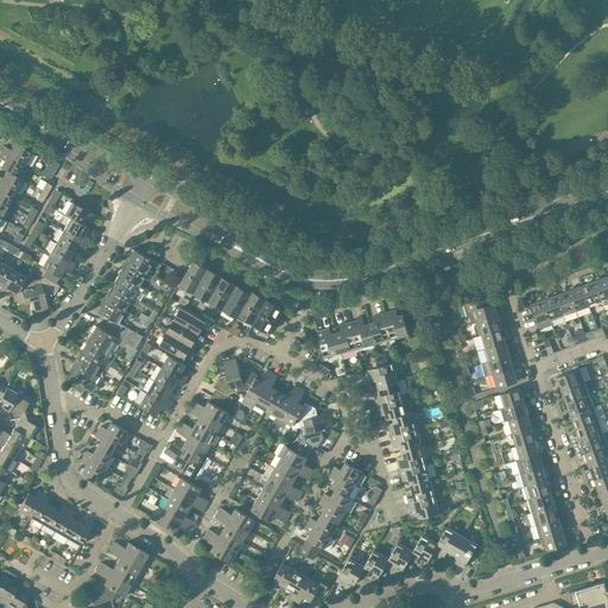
[(4,146),(1,151),(25,164),(32,152),(14,143),(11,150),(4,146)]
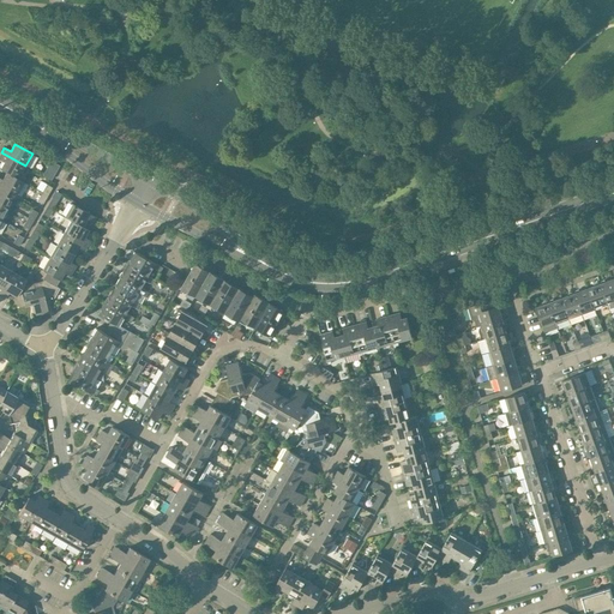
[(0,169),(6,172),(18,179),(25,166),(1,152),(0,154),(0,158),(5,162),(0,169)]
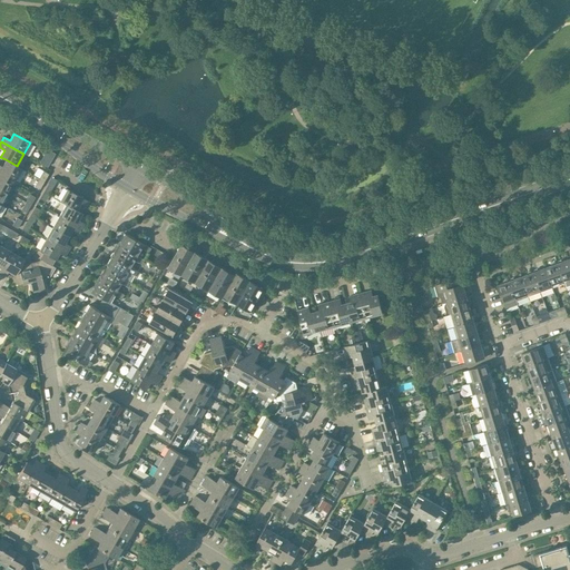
[(39,163),(47,167),(55,154),(47,149),(39,163)]
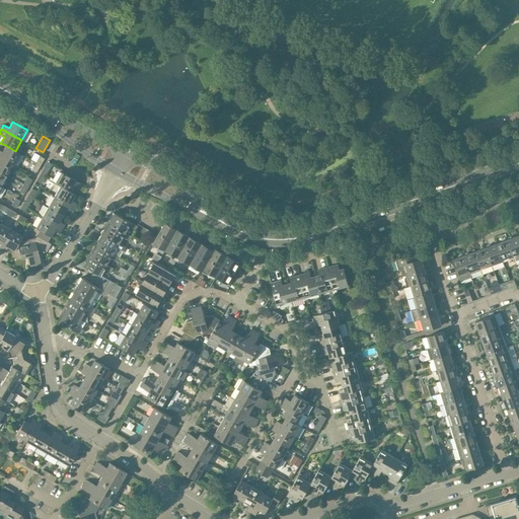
[(0,150),(0,156),(14,164),(20,153),(15,151),(5,145),(2,152),(0,150)]
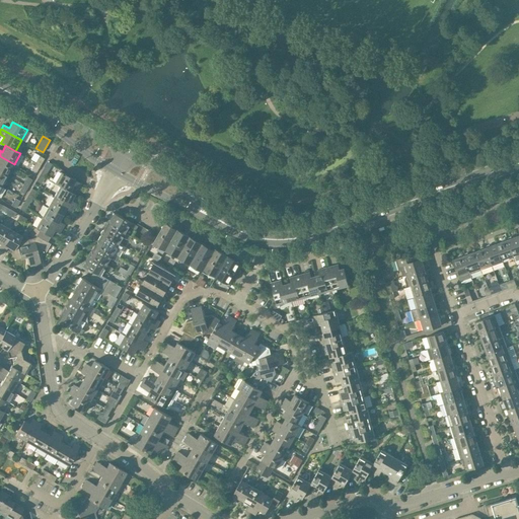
[(0,170),(8,175),(14,164),(0,156),(0,170)]
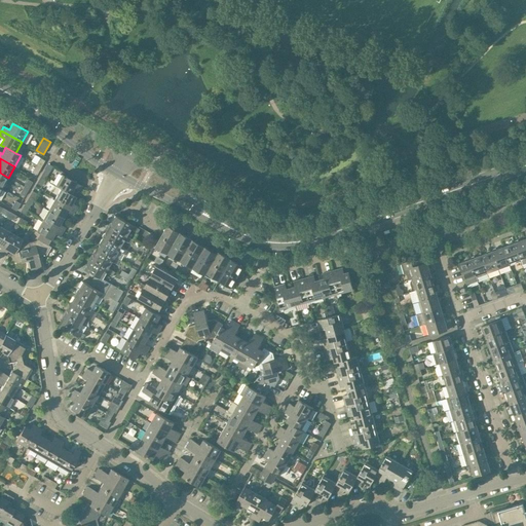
[(36,165),(41,167),(45,160),(40,158),(36,165)]
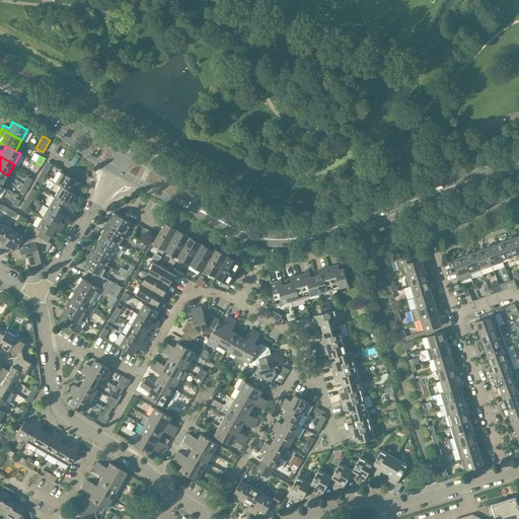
[(36,172),(41,165),(35,163),(31,169),(36,172)]
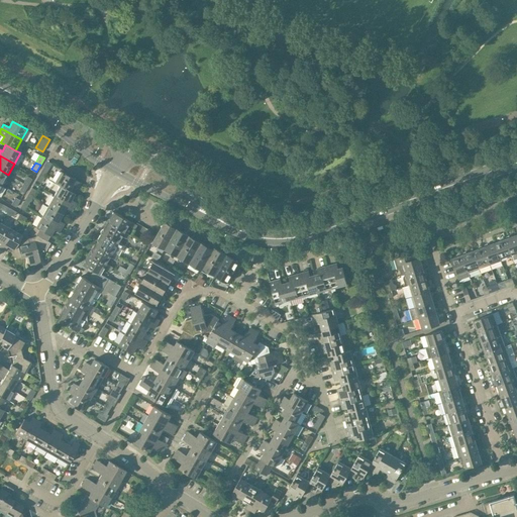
[(39,174),(44,176),(48,169),(43,167),(39,174)]
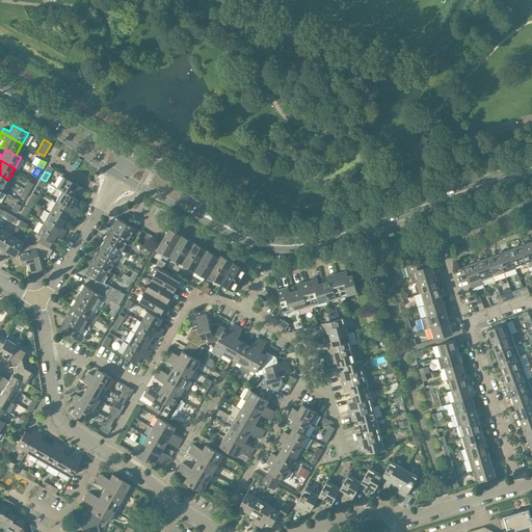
[(61,190),(72,196),(75,190),(80,193),(83,188),(62,176),(56,187),(61,190)]
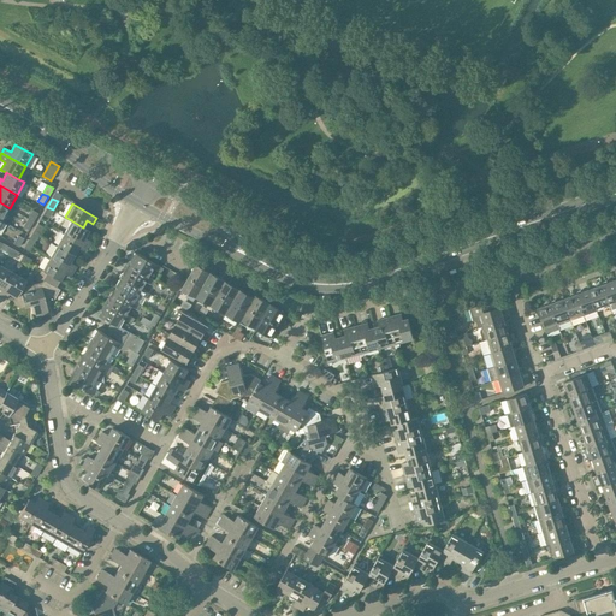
[(48,218),(53,209),(47,207),(42,215),(48,218)]
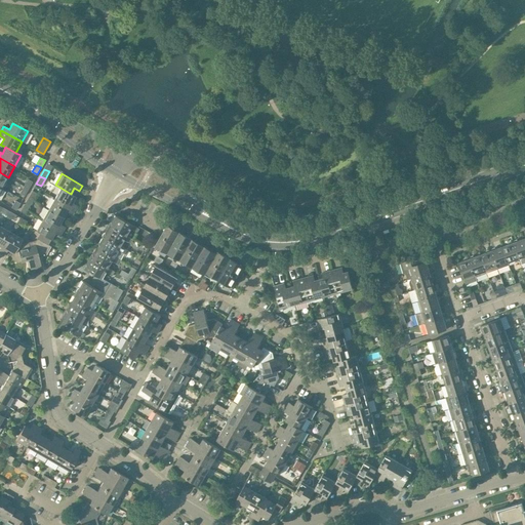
[(28,179),(24,186),(29,189),(33,182),(28,179)]
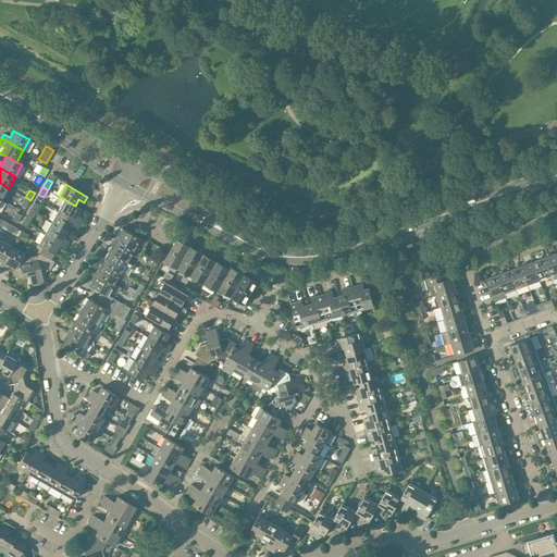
[(26,208),(31,200),(25,197),(21,205),(26,208)]
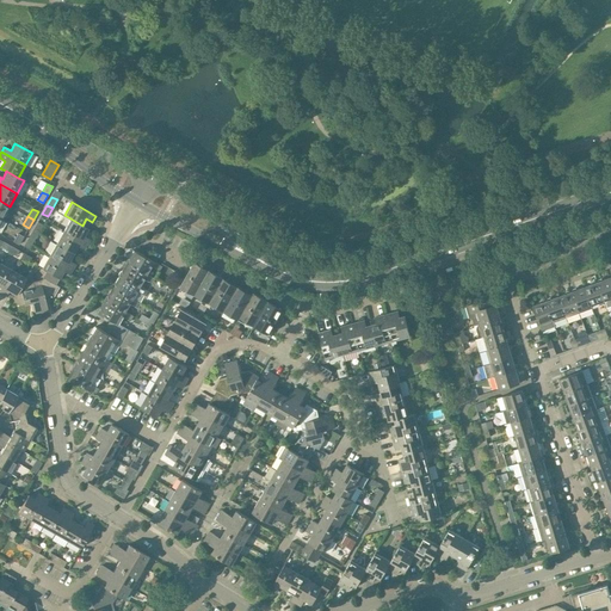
[(71,218),(63,230),(87,244),(90,239),(84,236),(88,228),(82,226),(71,218)]
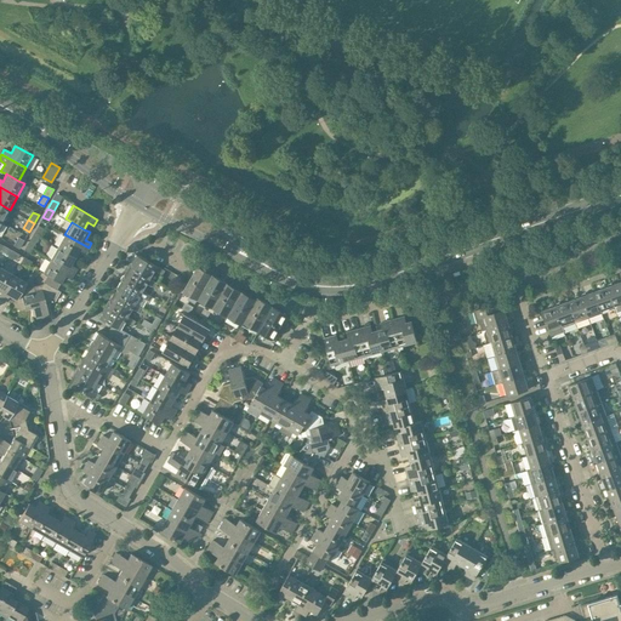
[(64,234),(57,248),(75,257),(79,250),(85,254),(89,248),(64,234)]
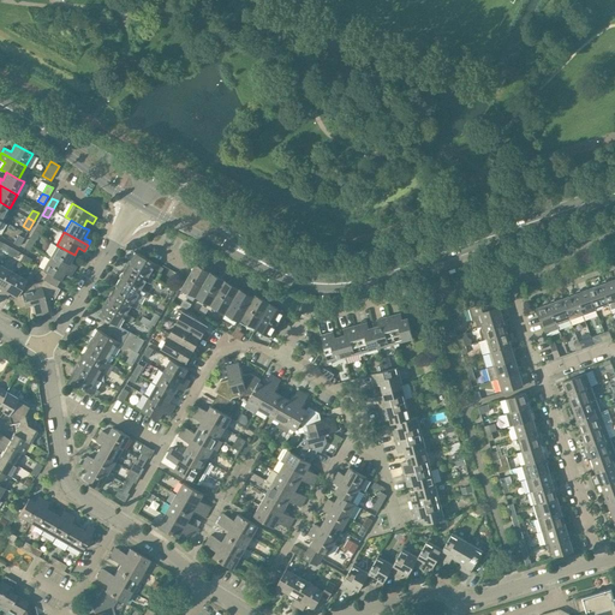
[(18,234),(13,243),(18,246),(24,238),(18,234)]
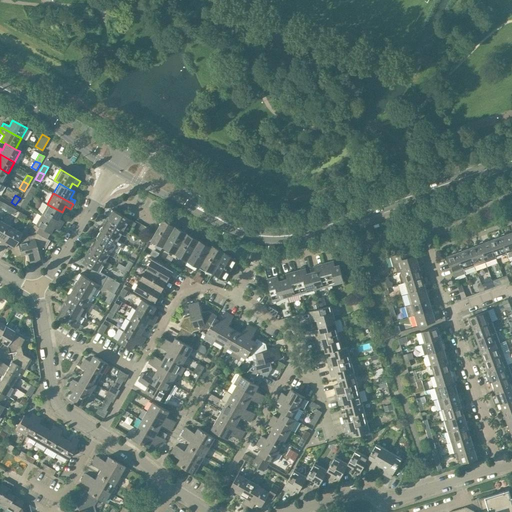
[(24,209),(28,202),(23,199),(20,206),(24,209)]
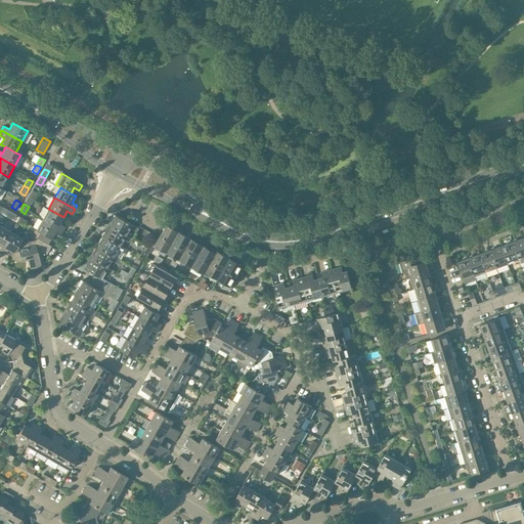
[(0,211),(6,216),(9,211),(0,205),(0,211)]
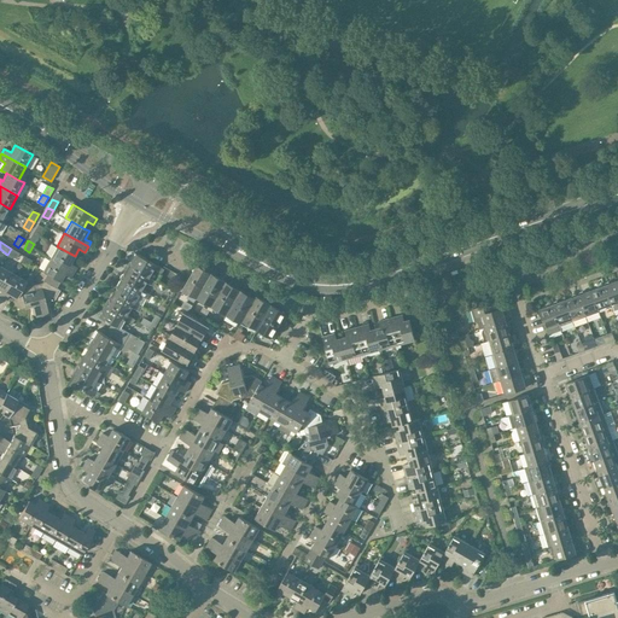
[(57,246),(51,258),(74,272),(76,267),(70,264),(75,256),(57,246)]
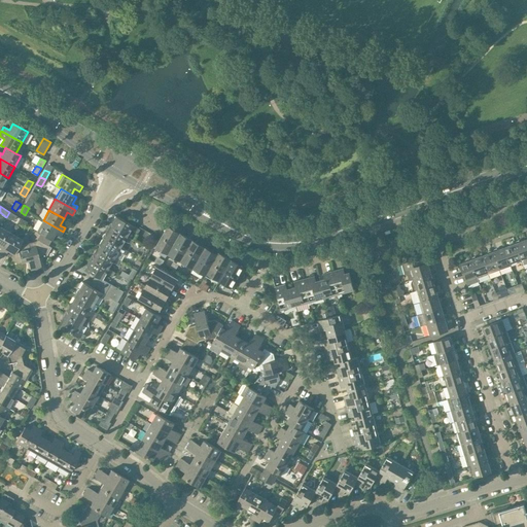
[(16,216),(9,212),(6,217),(13,220),(16,216)]
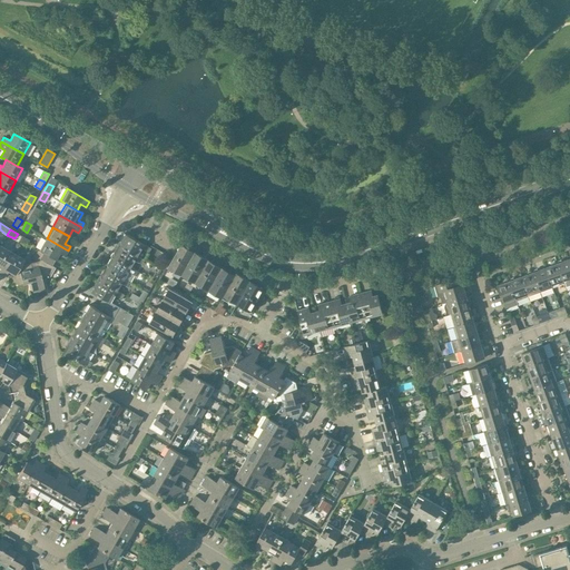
[(123,243),(120,246),(137,256),(141,249),(148,253),(151,248),(125,234),(121,241),(123,243)]
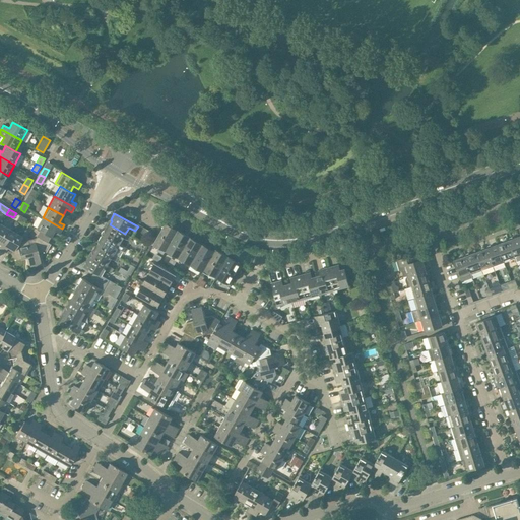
[(22,216),(19,215),(17,219),(24,223),(26,219),(22,216)]
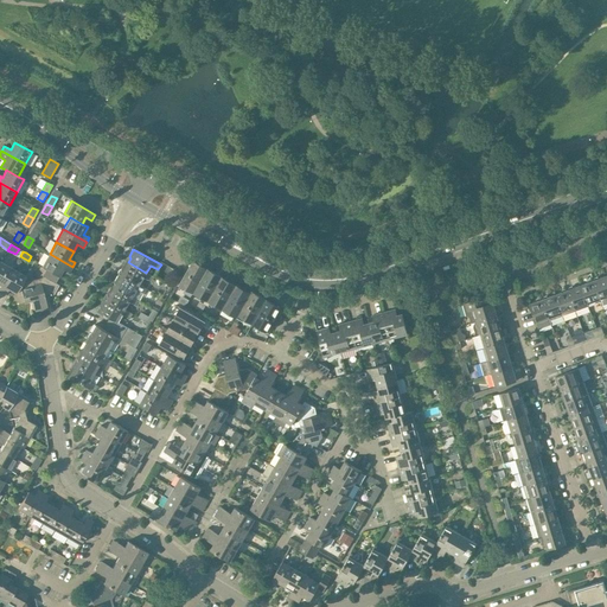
[(42,267),(46,269),(59,276),(64,269),(69,272),(72,267),(50,254),(42,267)]
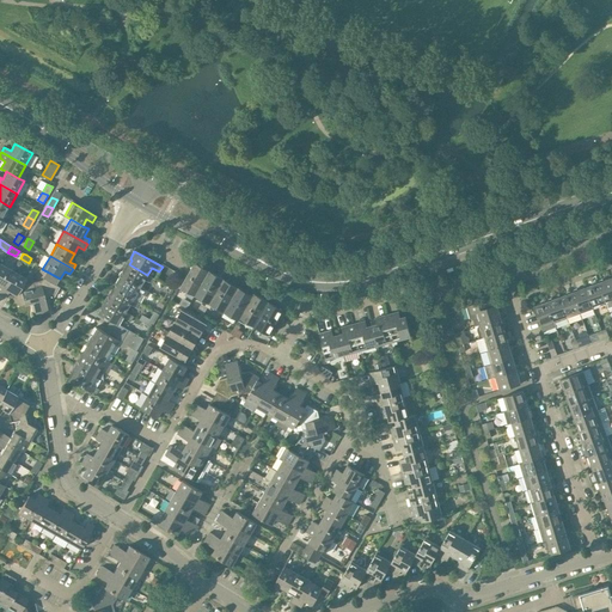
[(124,274),(122,277),(140,287),(145,280),(152,285),(154,280),(147,275),(129,264),(127,263),(123,270),(124,274)]
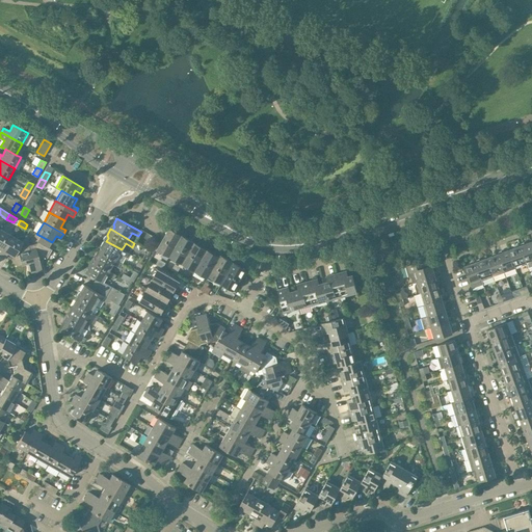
[(159,250),(169,257),(182,236),(169,229),(155,253),(157,255),(159,250)]
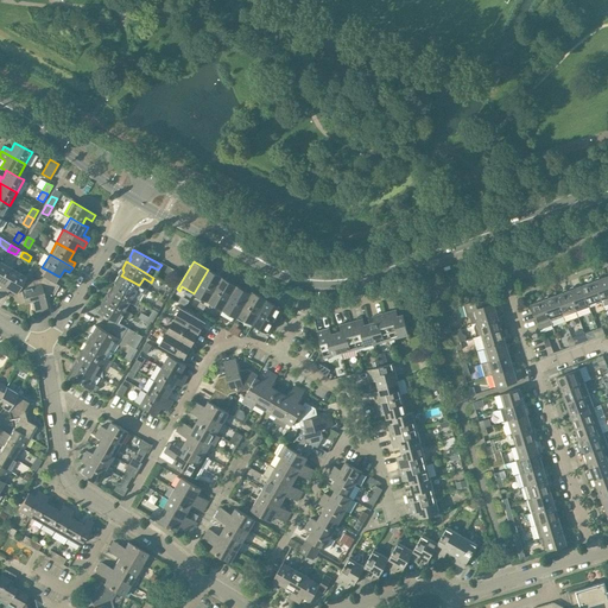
[(0,292),(13,270),(0,263),(0,292)]
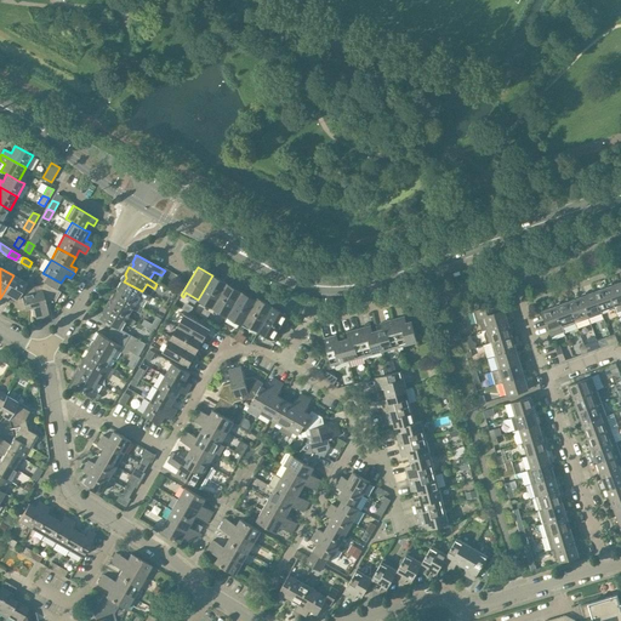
[(9,296),(16,300),(23,288),(27,283),(13,275),(0,298),(5,302),(9,296)]
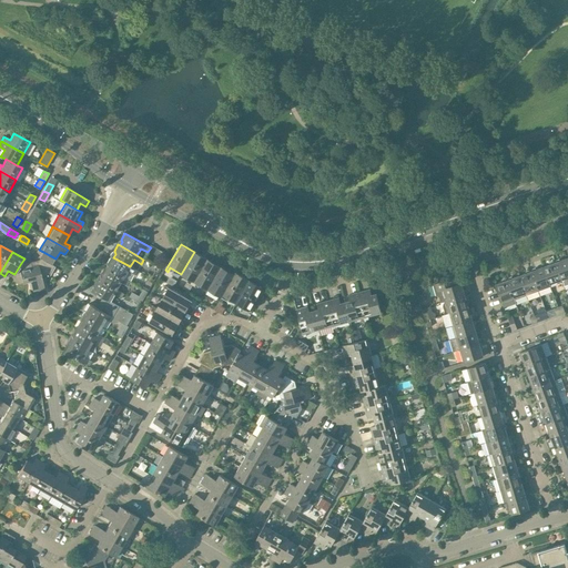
[(39,260),(31,262),(39,292),(44,290),(41,277),(50,275),(54,266),(52,265),(56,259),(43,252),(39,260)]
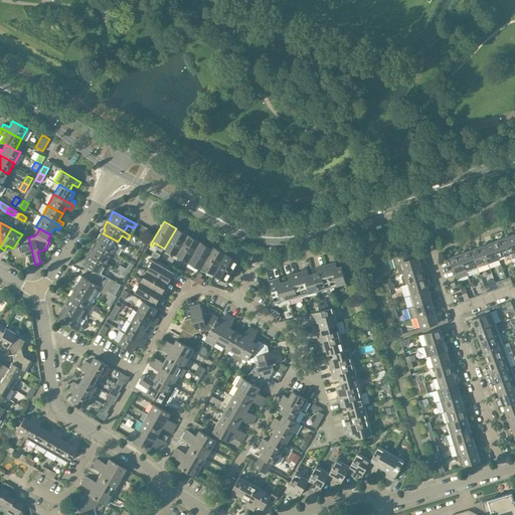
[(172,258),(174,260),(188,235),(176,228),(164,248),(174,254),(172,258)]
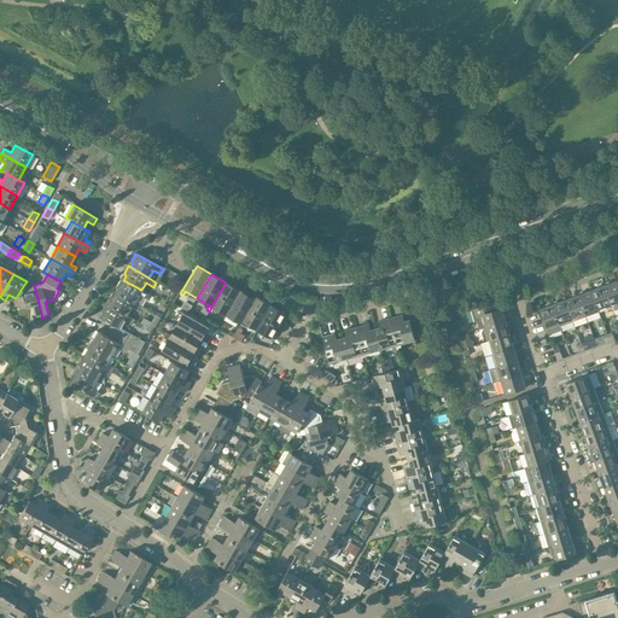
[(118,290),(116,292),(135,303),(139,295),(147,299),(150,295),(141,290),(123,280),(121,278),(117,286),(118,290)]
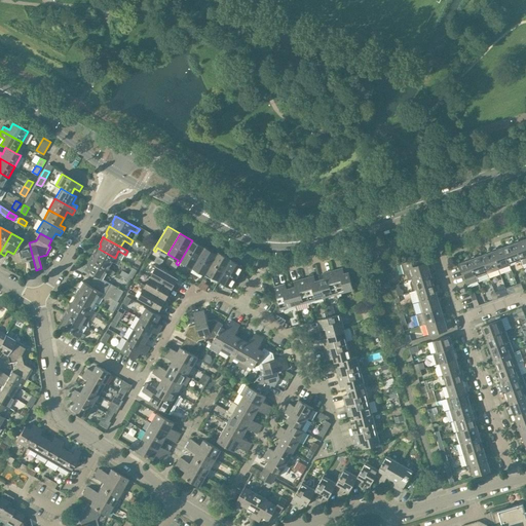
[(525,241),(525,239),(514,243),(521,261),(522,265),(525,262),(525,241)]
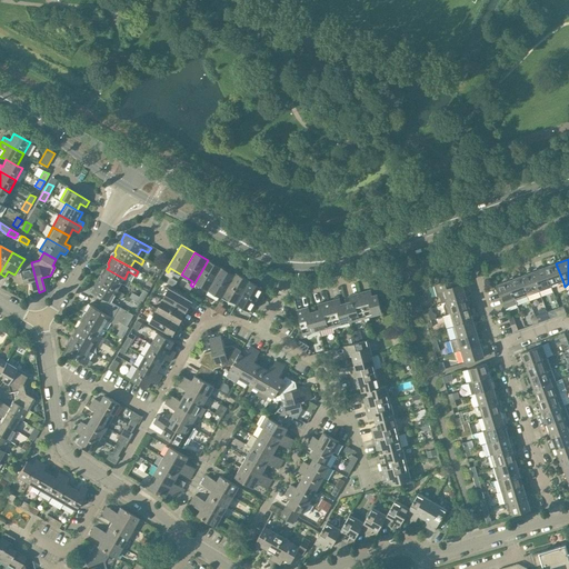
[(221,268),(208,260),(192,287),(195,288),(197,285),(208,290),(221,268)]
